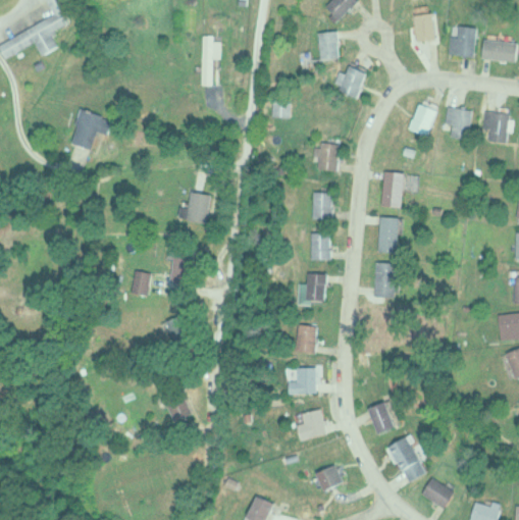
[(33,44),(39,56),(54,48),(47,33),(67,22),(56,0),(42,0),(50,17),(0,42),(0,53),(3,59),(33,44)]
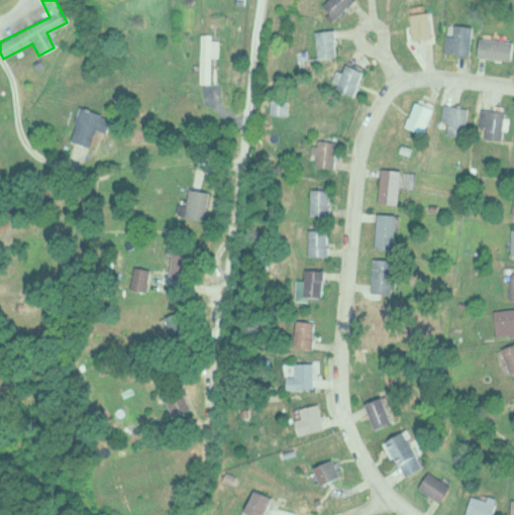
[(333,21),(354,1),(353,0),(326,0),(319,7),(333,21)]
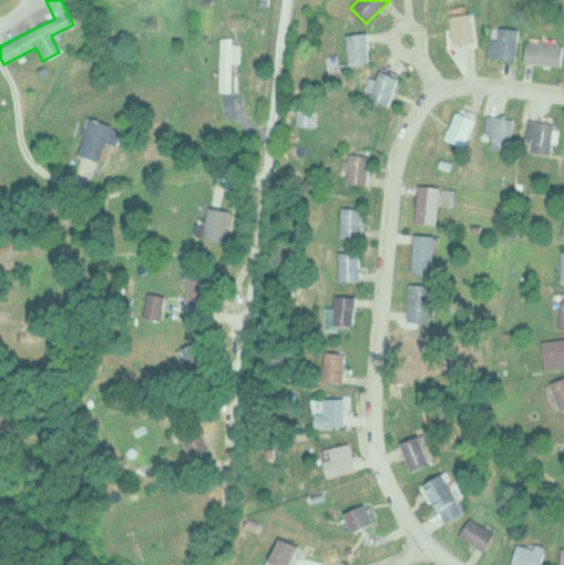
[(473,43),(470,14),(449,17),(452,45),(473,43)]
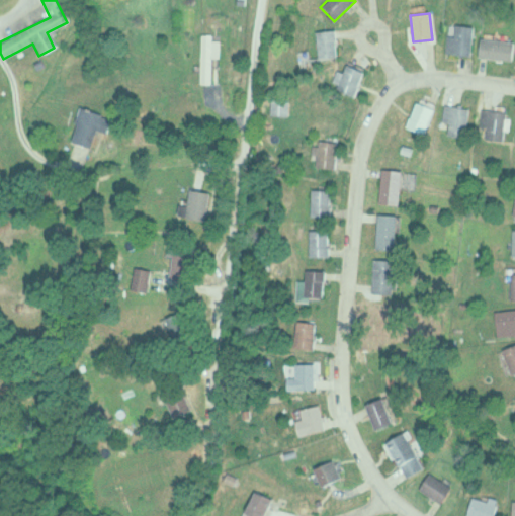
[(442,54),(469,57),(471,27),(454,25),(452,37),(443,36),(442,54)]
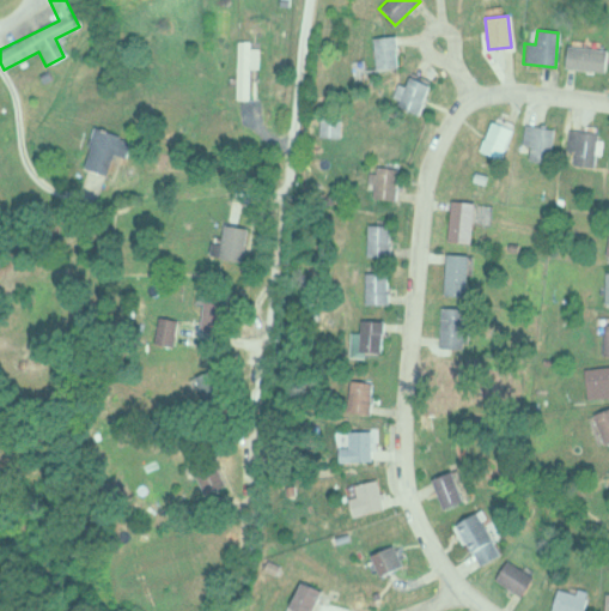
[(397,38),(372,38),(372,70),(397,70),(397,38)]
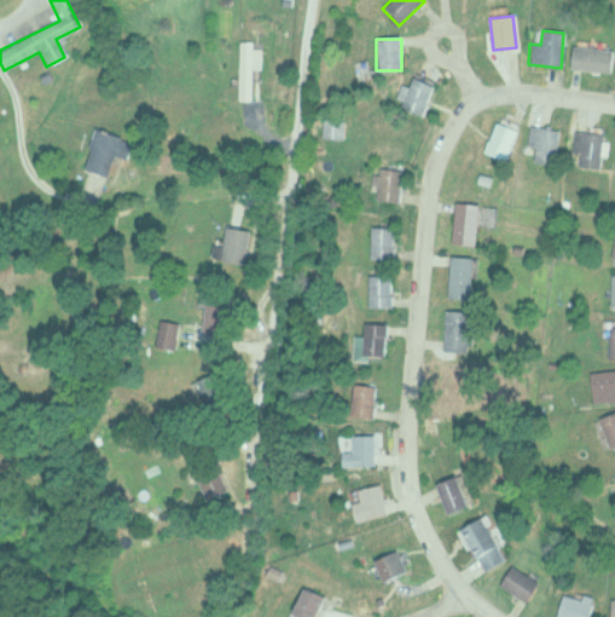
[(238,103),(251,103),(251,41),(238,41),(238,103)]
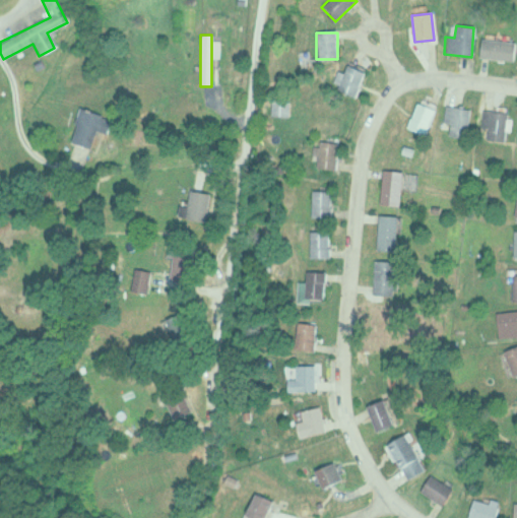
[(513,61),(514,43),(480,40),(479,59),(513,61)]
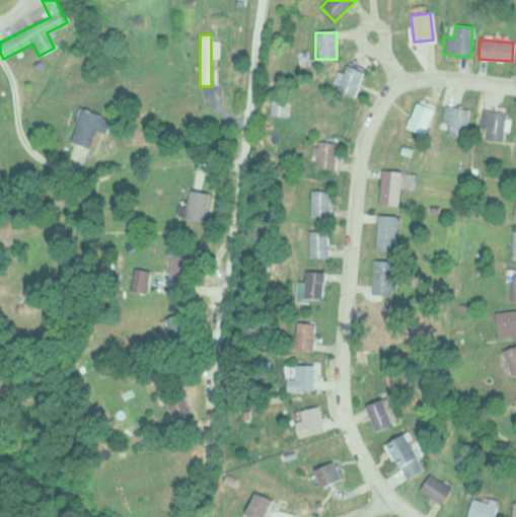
[(354,98),(366,74),(348,65),(335,88),(354,98)]
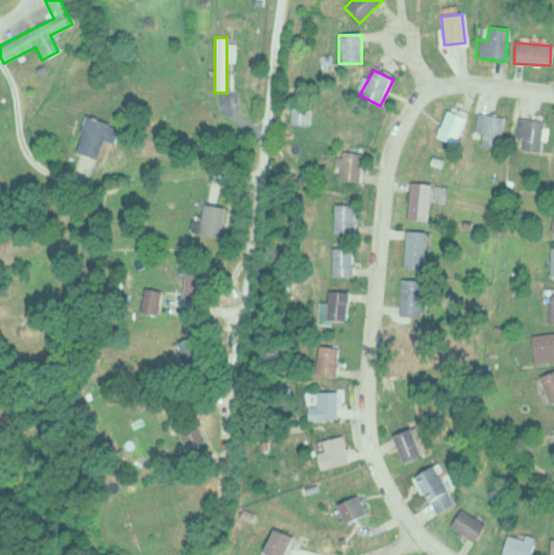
[(436,137),(457,145),(467,118),(445,110),(436,137)]
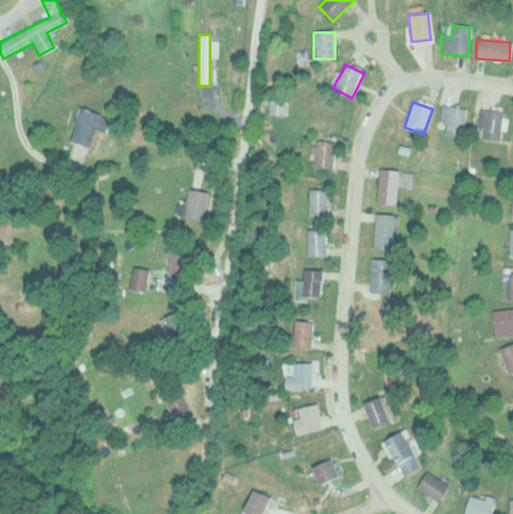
[(447,124),(444,133),(460,139),(469,112),(442,104),(437,121),(447,124)]
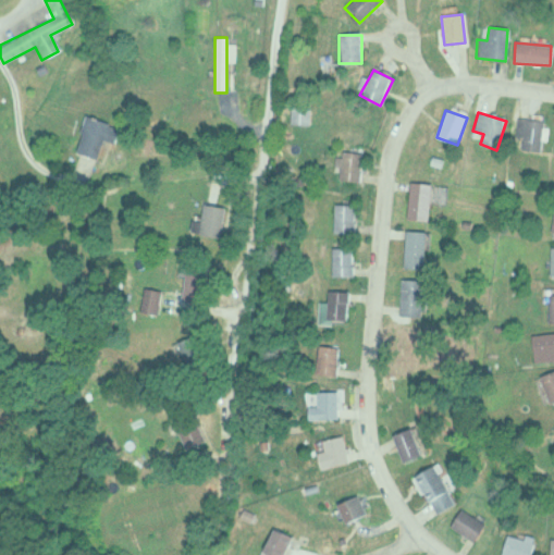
[(117,127),(86,116),(72,151),(102,163),(117,127)]
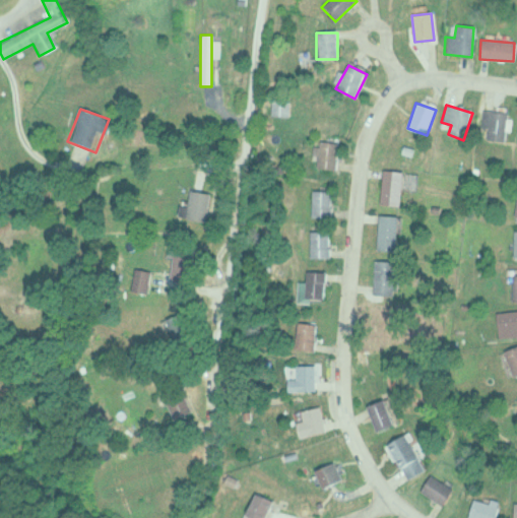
[(507,113),(480,112),(479,128),(488,128),(487,141),(505,142),(507,113)]
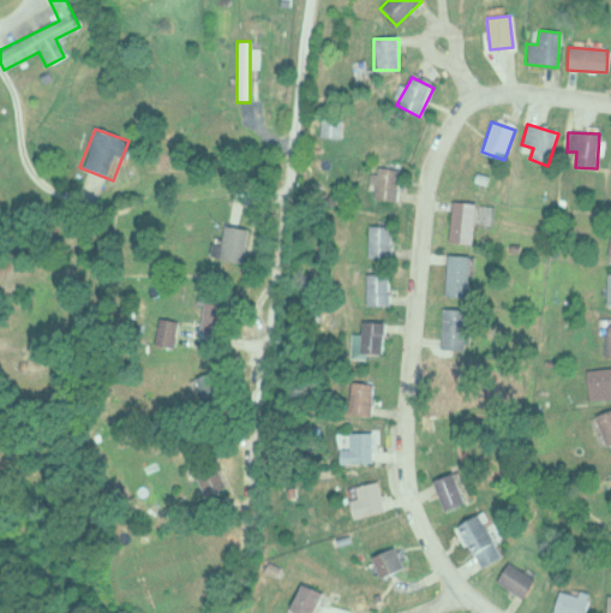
[(372,200),(397,202),(400,170),(376,167),(372,200)]
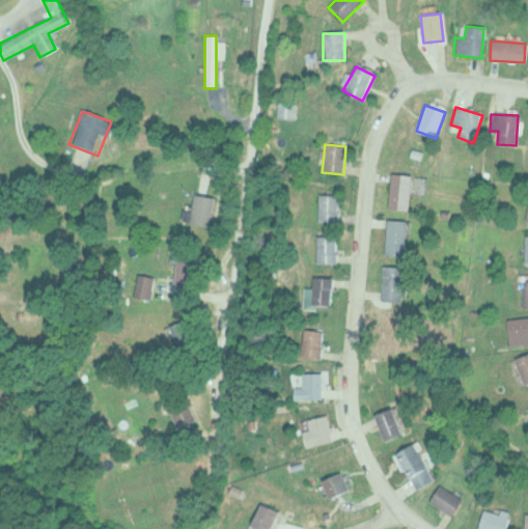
[(409,212),(413,176),(390,174),(386,210),(409,212)]
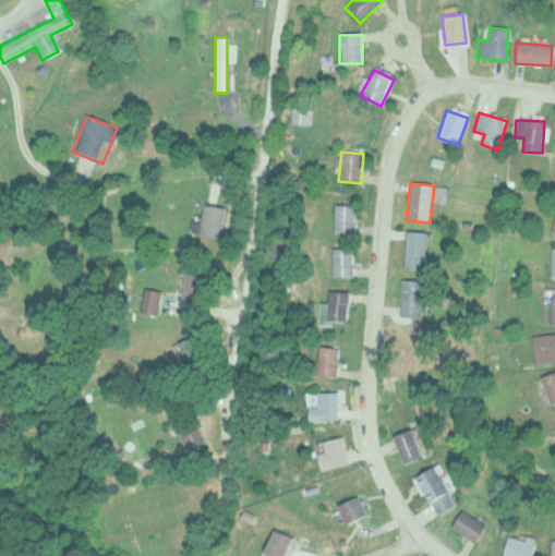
[(220,240),(224,208),(203,206),(200,238),(220,240)]
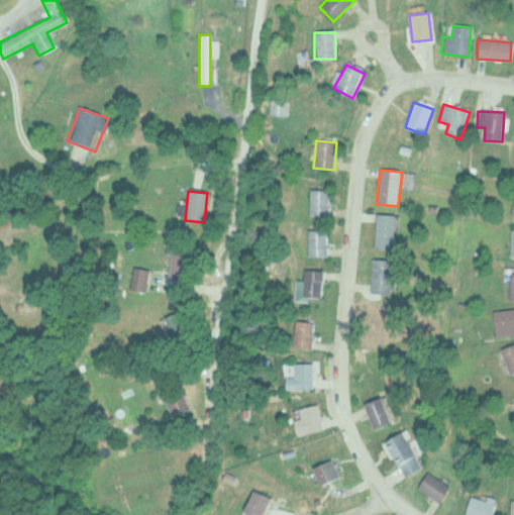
[(329,218),(329,191),(308,191),(308,218),(329,218)]
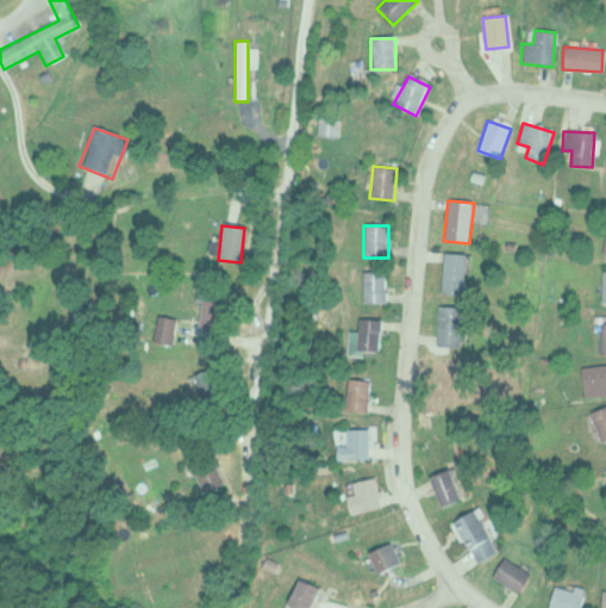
[(467,296),(467,254),(441,254),(441,296),(467,296)]
